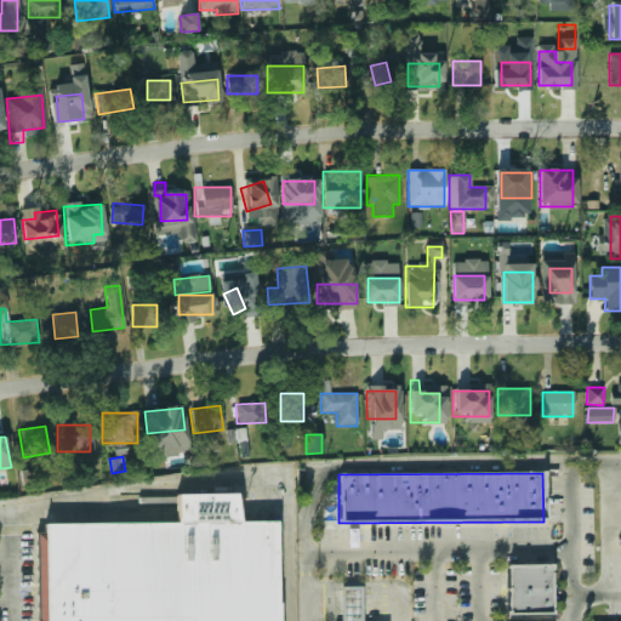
[(45,620),(45,524),(174,522),(174,494),(235,493),(237,525),(272,525),(273,620),(45,620)]
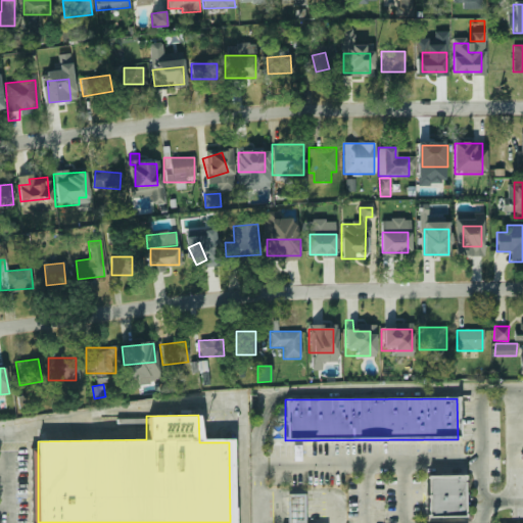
[(426,476),(464,476),(464,519),(426,519),(426,476)]
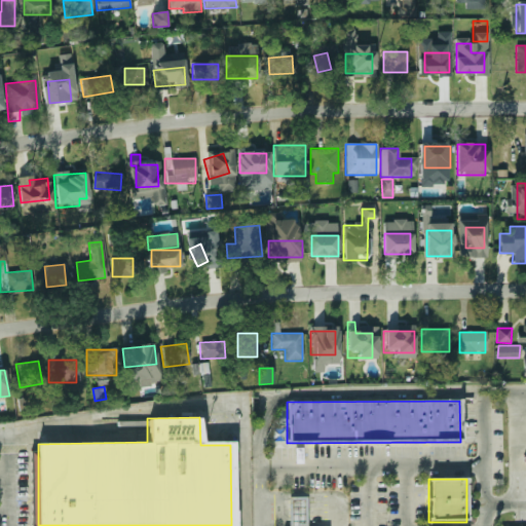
[(288,525),(306,525),(306,497),(288,498),(288,525)]
